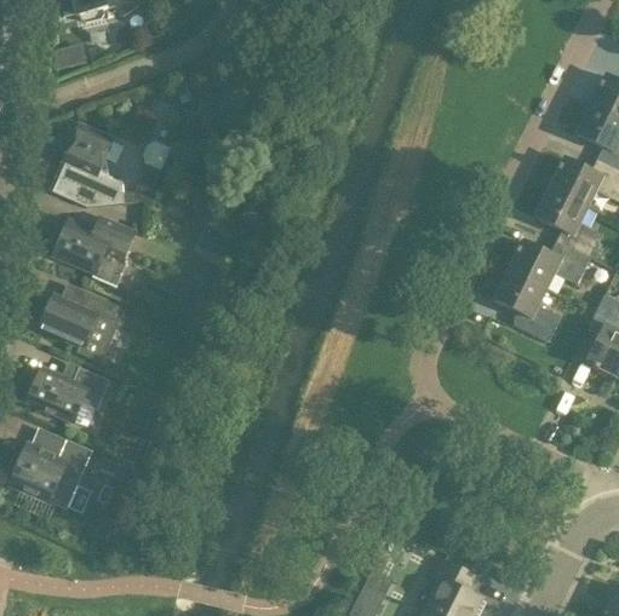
[(66,0),(64,16),(66,16),(78,13),(78,15),(81,13),(82,18),(87,22),(101,18),(104,13),(103,9),(118,5),(124,16),(144,1),(143,0),(66,0)]
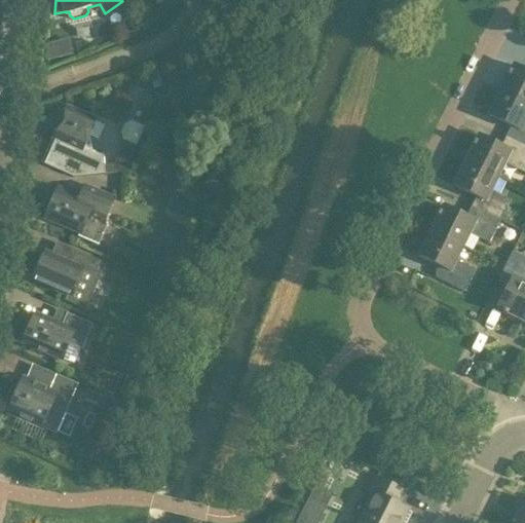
[(126,33),(139,30),(129,17),(123,19),(126,33)]
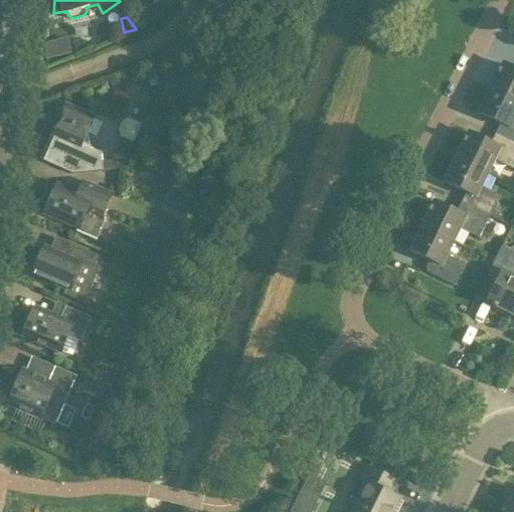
[(497,71),(499,72),(492,87),(513,98),(513,66),(504,62),(501,68),(500,67),(497,71)]
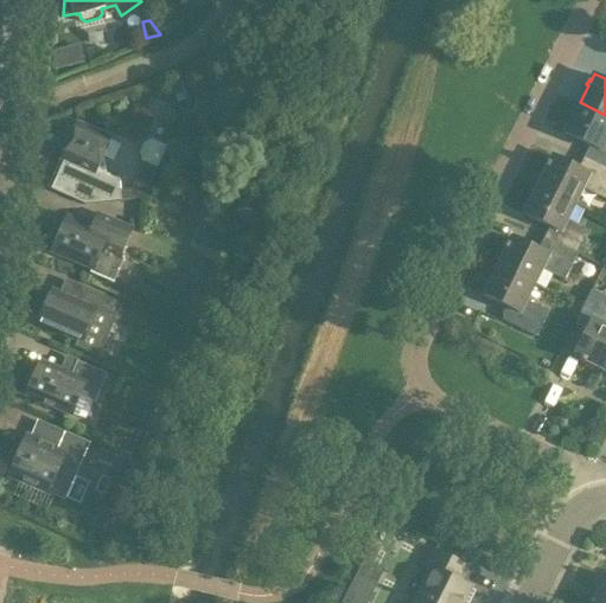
[(605,115),(580,102),(565,130),(595,146),(589,158),(605,166),(605,115)]
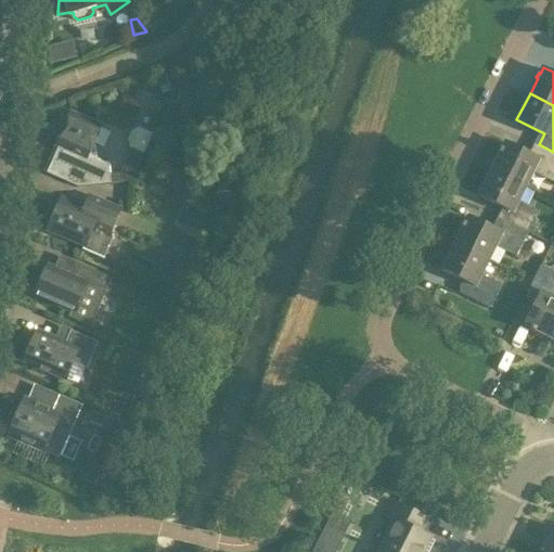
[(97,157),(95,142),(103,125),(71,111),(67,118),(63,120),(60,125),(59,130),(60,136),(60,137),(65,140),(63,144),(60,143),(53,159),(72,167),(66,179),(78,184),(112,181),(110,163),(97,157)]
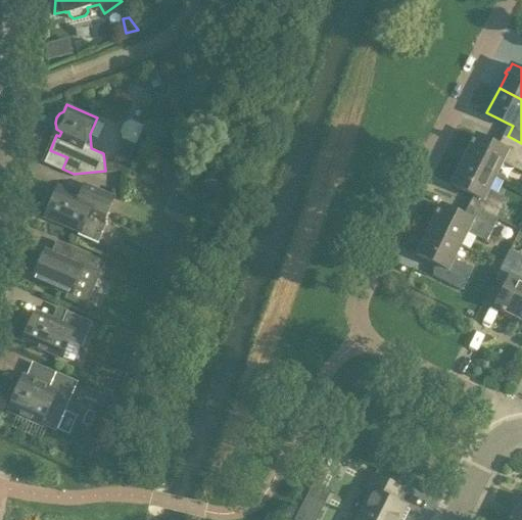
[(124,122),(121,129),(123,136),(126,137),(120,150),(131,154),(144,125),(131,119),(124,122)]
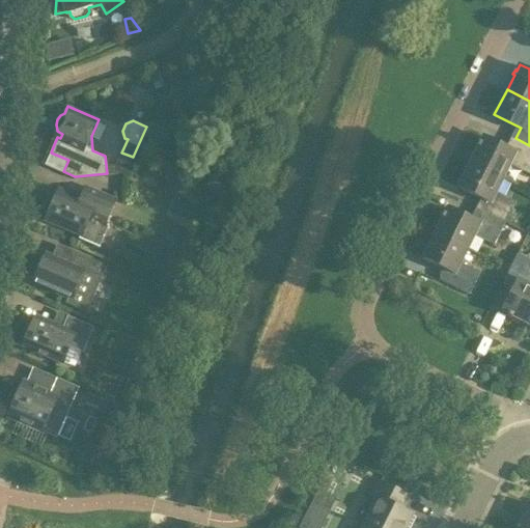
[(477,144),(478,145),(471,160),(503,176),(510,162),(529,171),(529,145),(515,138),(510,148),(483,135),(481,141),(479,140),(477,144)]
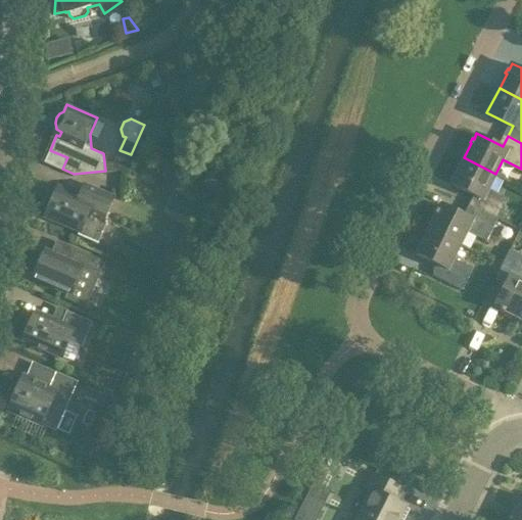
[(452,182),(478,195),(473,205),(497,218),(499,217),(502,219),(505,213),(501,211),(508,196),(489,187),(495,174),(464,157),(452,182)]
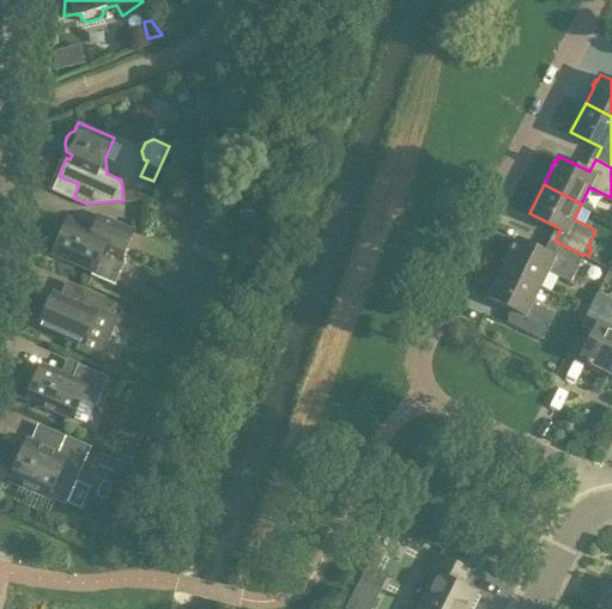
[(54,251),(94,269),(92,274),(115,284),(127,259),(122,256),(134,229),(101,214),(95,227),(68,217),(66,223),(60,225),(56,230),(54,235),(54,239),(56,245),(54,251)]
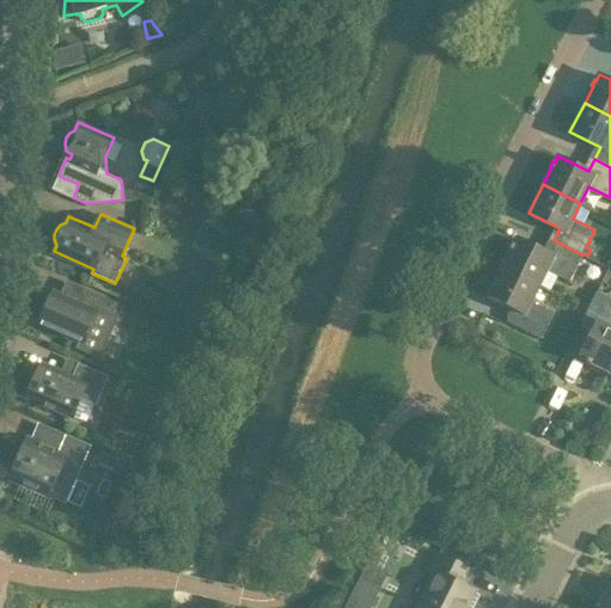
[(227,252),(232,238),(217,232),(211,246),(227,252)]
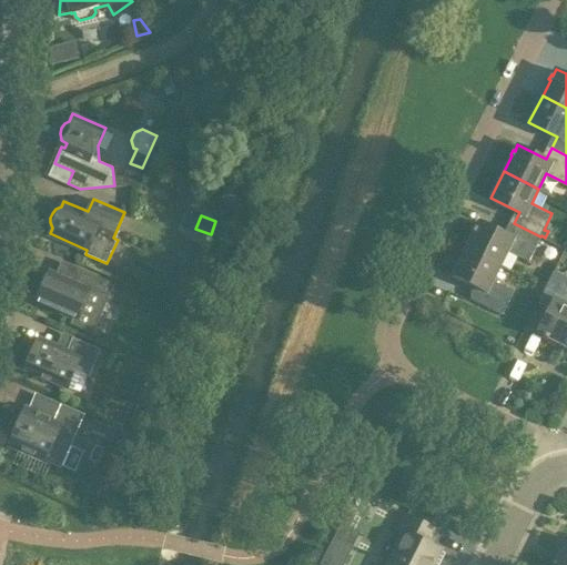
[(471,230),(473,231),(465,246),(500,264),(508,250),(529,261),(540,236),(514,223),(508,234),(478,220),(475,226),(473,225),(471,230)]
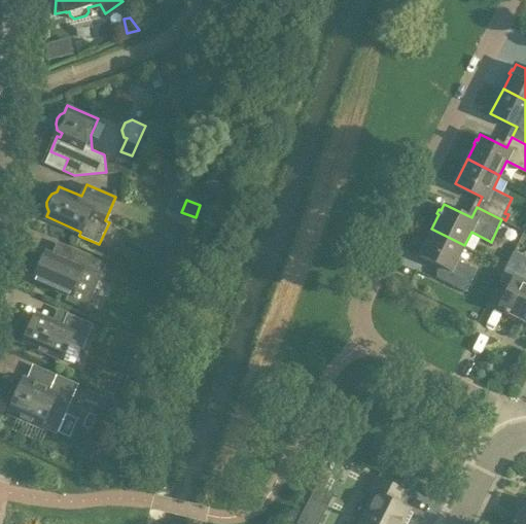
[(477,269),(457,259),(464,245),(431,229),(418,254),(444,268),(439,278),(465,291),(477,269)]
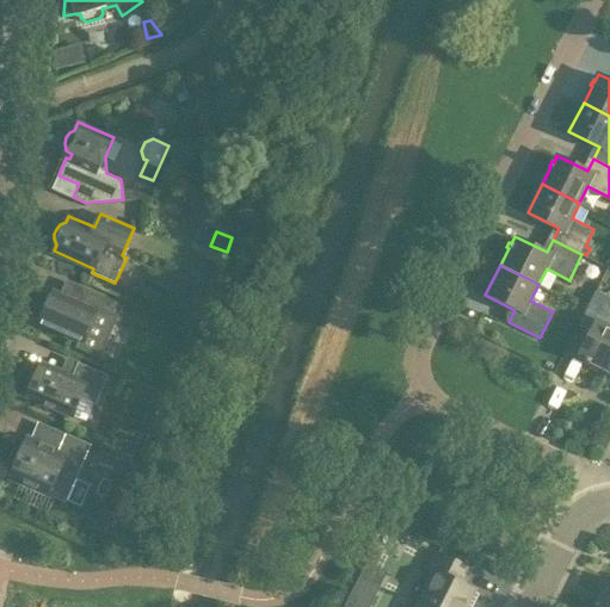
[(99,357),(117,314),(114,313),(118,301),(91,289),(85,303),(54,290),(51,296),(45,298),(43,302),(41,307),(41,311),(42,316),(39,323),(78,339),(75,346),(99,357)]
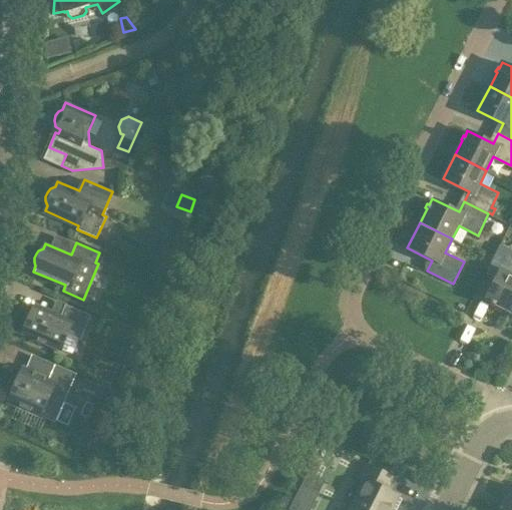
[(511,248),(500,243),(488,268),(498,273),(486,299),(510,311),(511,308),(511,248)]
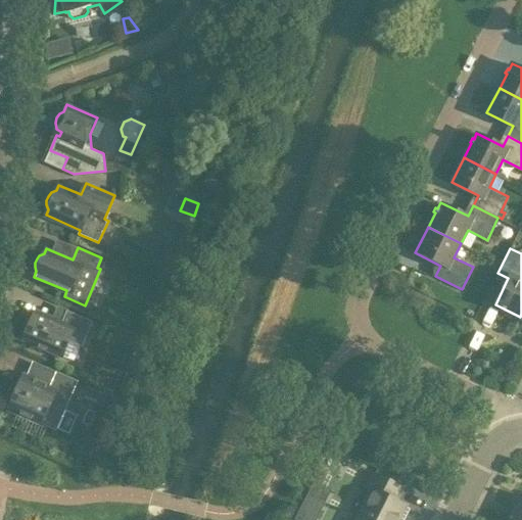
[(27,328),(27,331),(24,339),(62,356),(68,340),(82,345),(93,321),(67,310),(62,321),(37,310),(34,317),(31,319),(29,322),(28,325),(27,328)]
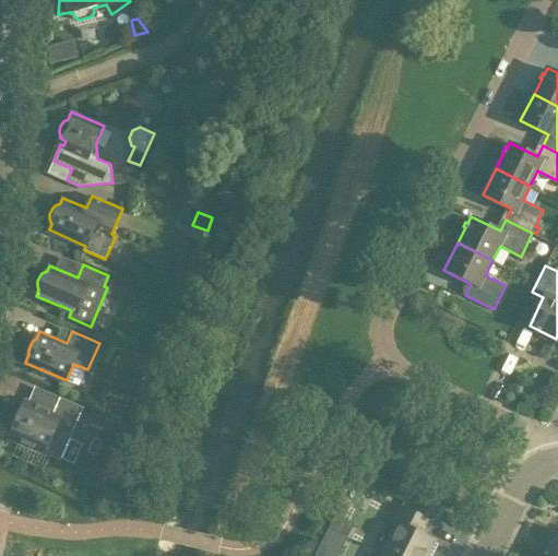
[(22,407),(18,406),(15,409),(13,413),(10,420),(9,427),(13,429),(9,437),(60,459),(82,406),(43,389),(36,404),(25,400),(22,407)]
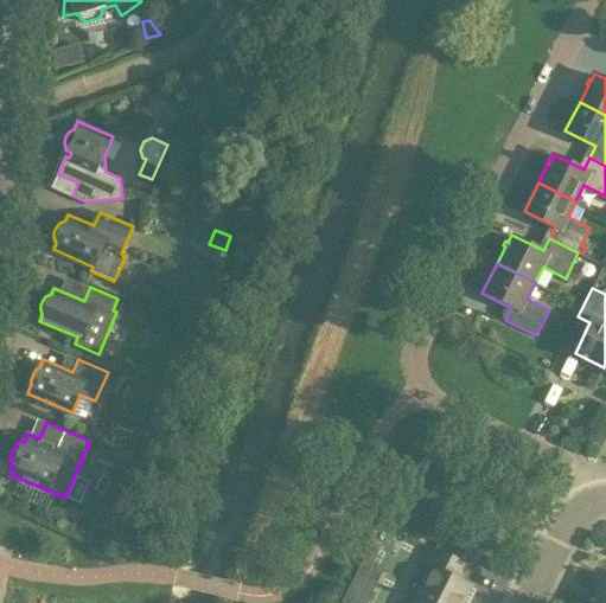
[(147,432),(138,455),(152,460),(160,438),(147,432)]
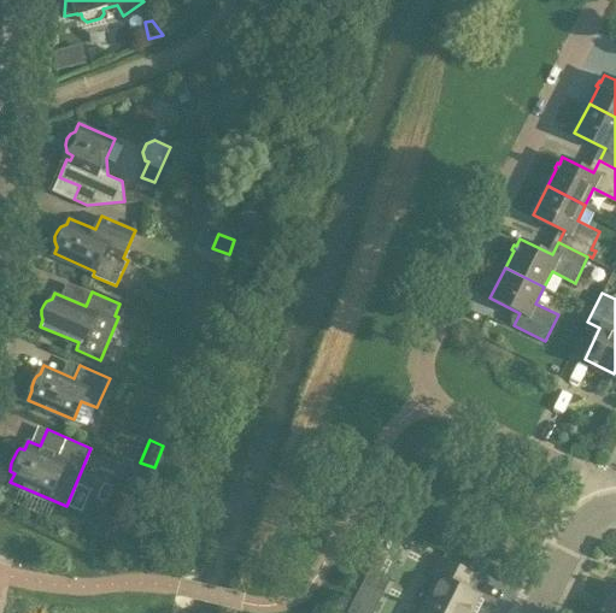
[(112,472),(117,460),(105,454),(99,467),(112,472)]
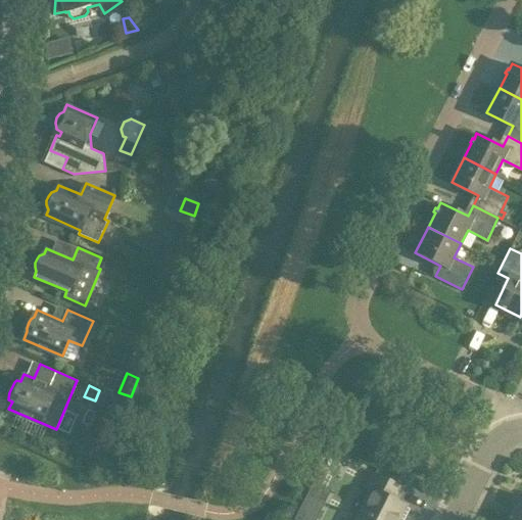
[(397,519),(406,504),(398,501),(407,486),(367,466),(360,480),(373,487),(356,519),(397,519)]
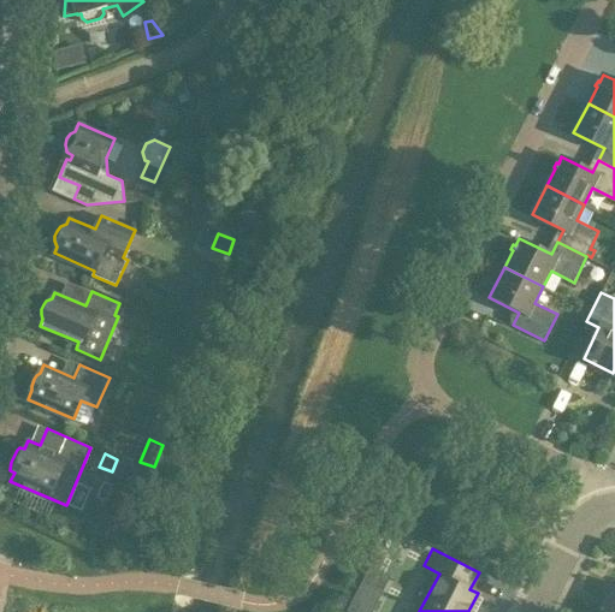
[(356,611),(370,611),(390,574),(379,568),(371,584),(361,580),(347,607),(356,611)]
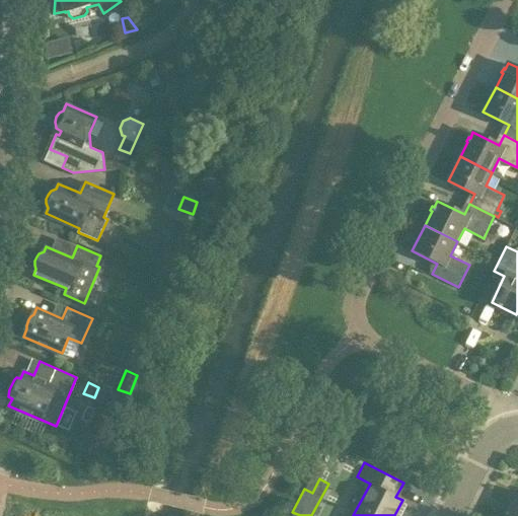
[(517,492),(506,514),(510,515),(517,515),(517,492)]
